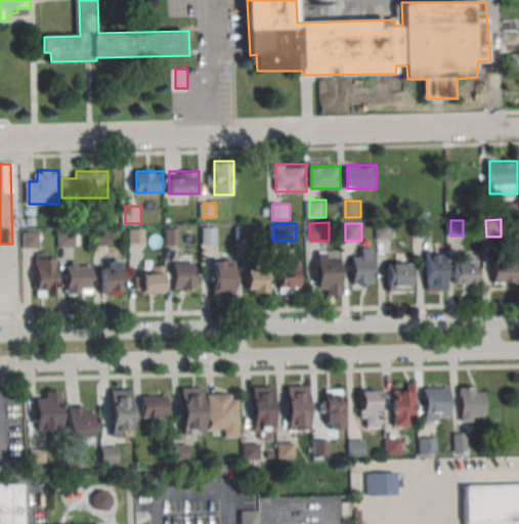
[(379,238),(379,223),(393,223),(393,238),(379,238)]
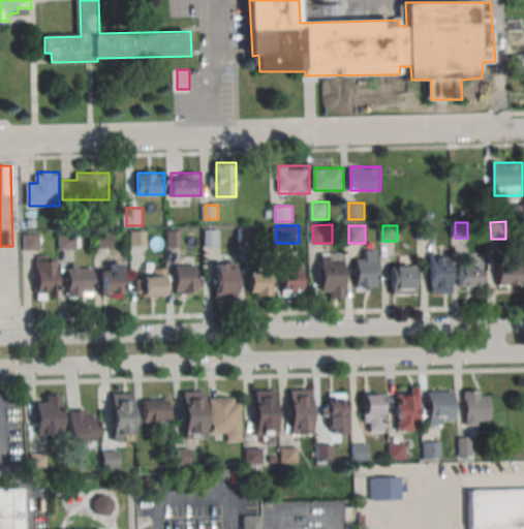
[(255,227),(256,241),(242,242),(241,227),(255,227)]
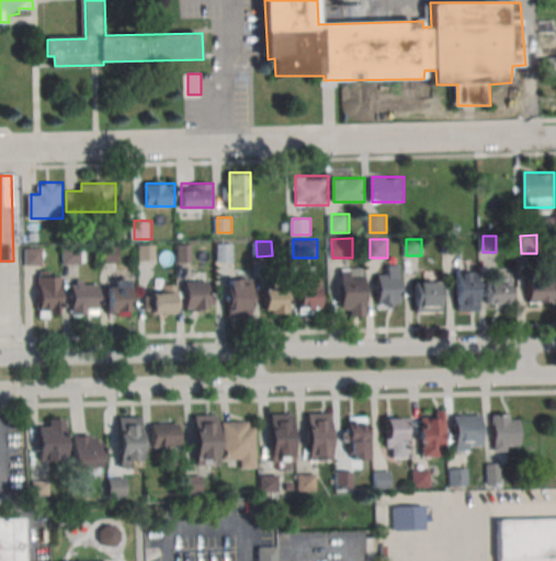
[(236,242),(219,242),(219,262),(236,262),(236,242)]
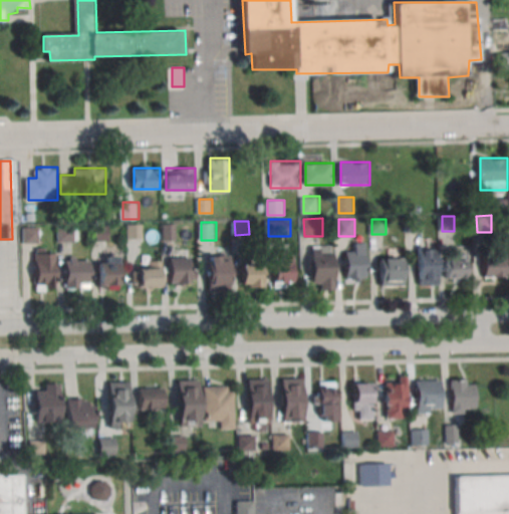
[(145,223),(130,223),(130,239),(145,239),(145,223)]
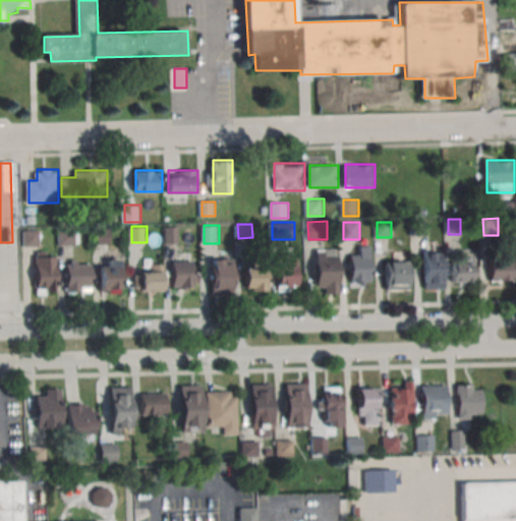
[(167,243),(181,243),(181,226),(167,226),(167,243)]
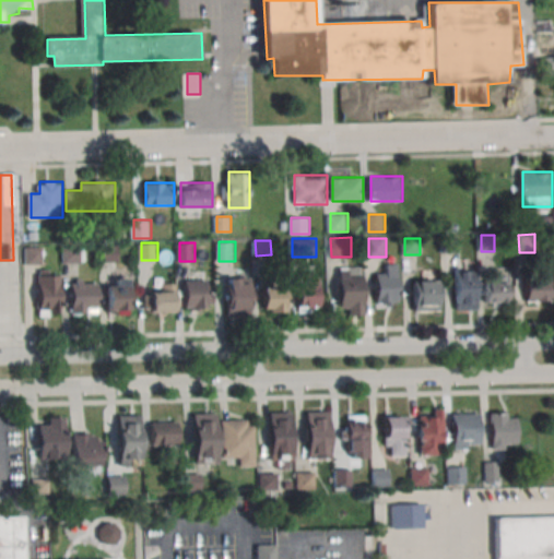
[(84,262),(84,245),(65,245),(65,262),(84,262)]
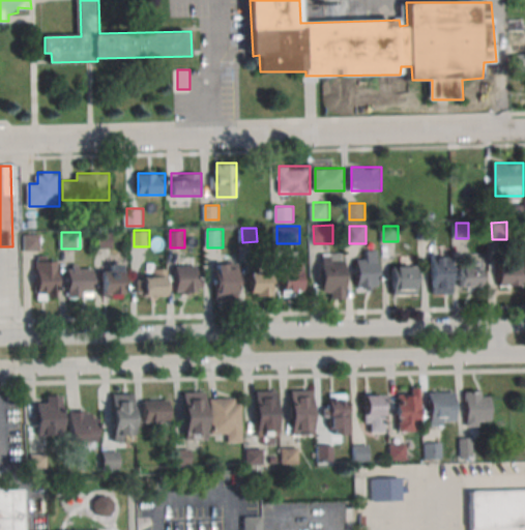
[(26,249),(44,249),(44,233),(26,233),(26,249)]
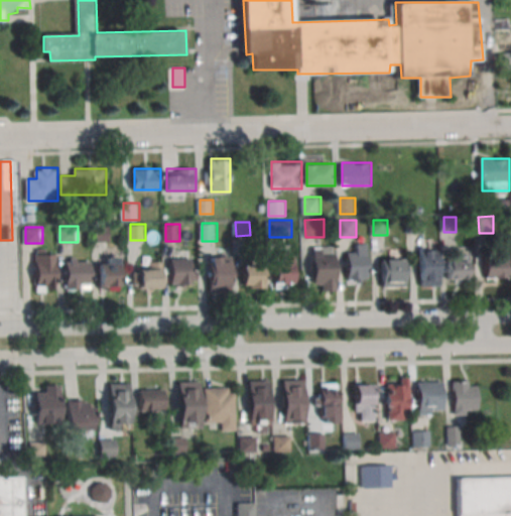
[(96,241),(96,228),(112,228),(111,242),(96,241)]
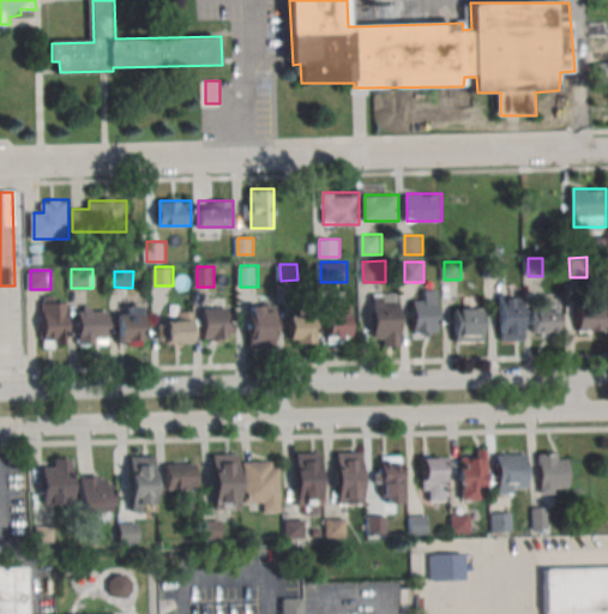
[(415,300),(415,332),(440,332),(440,282),(427,282),(427,300),(415,300)]
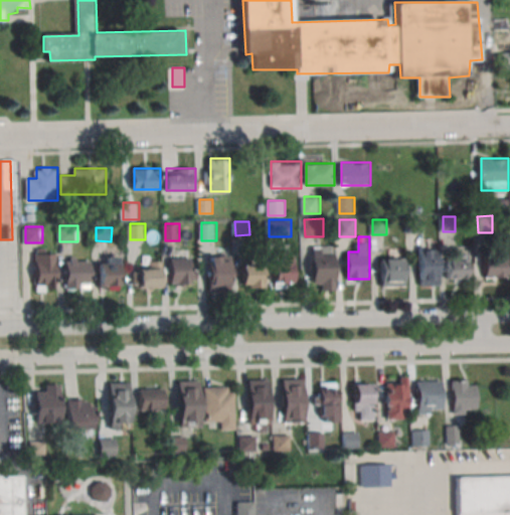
[(337,290),(337,245),(315,245),(315,290),(337,290)]
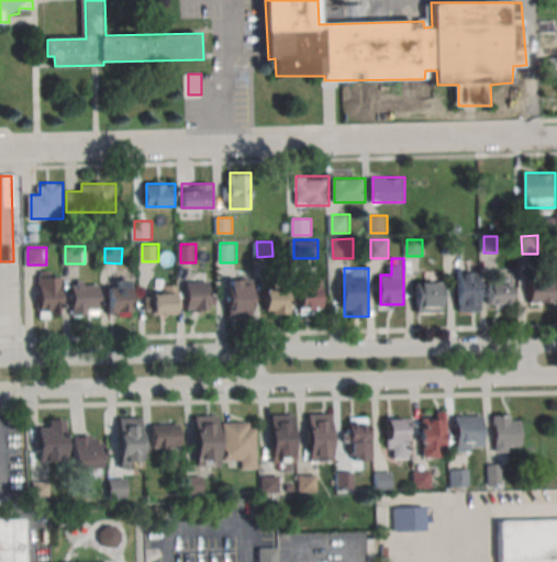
[(481,311),(481,269),(459,269),(459,311),(481,311)]
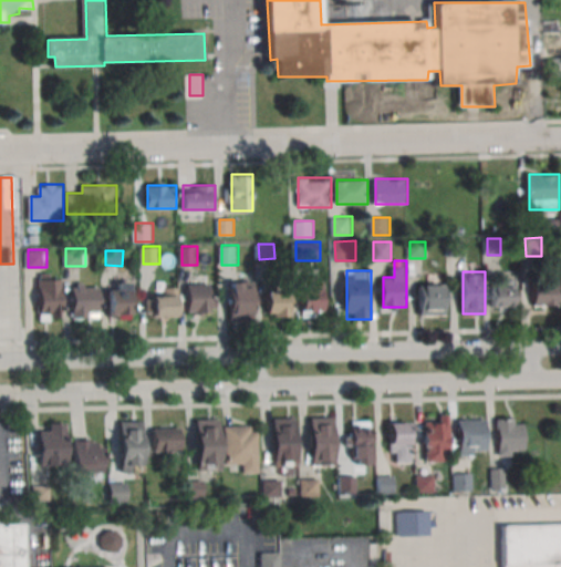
[(40,319),(64,319),(64,274),(40,274),(40,319)]
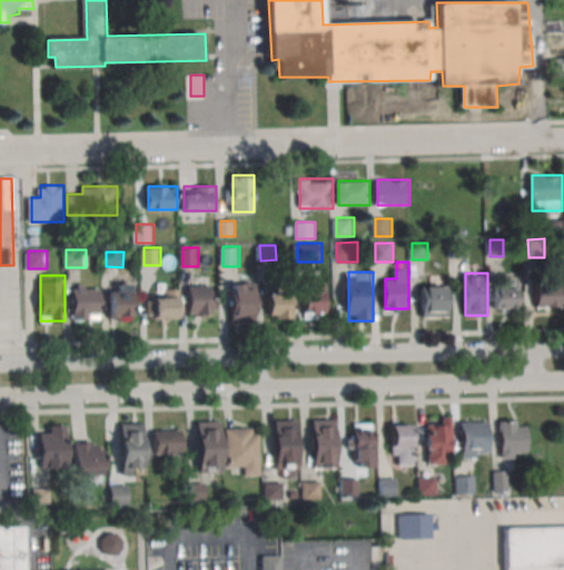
[(306,316),(326,316),(326,277),(306,277),(306,316)]
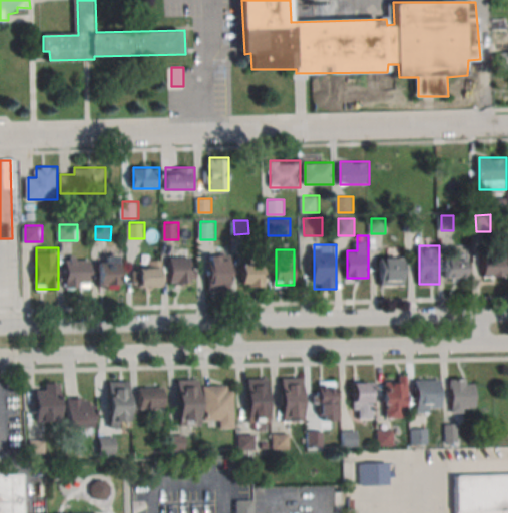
[(470,278),(470,253),(448,253),(448,278),(470,278)]
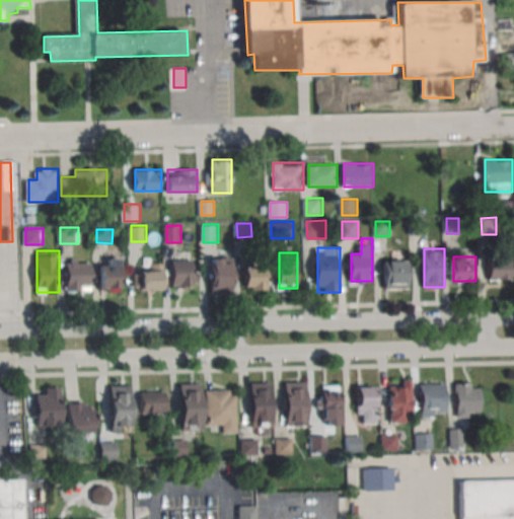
[(212,294),(235,294),(235,257),(212,257),(212,294)]
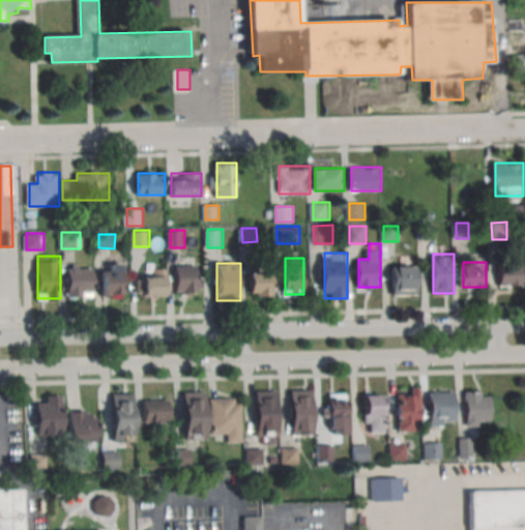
[(524,263),(500,263),(500,286),(524,286),(524,263)]
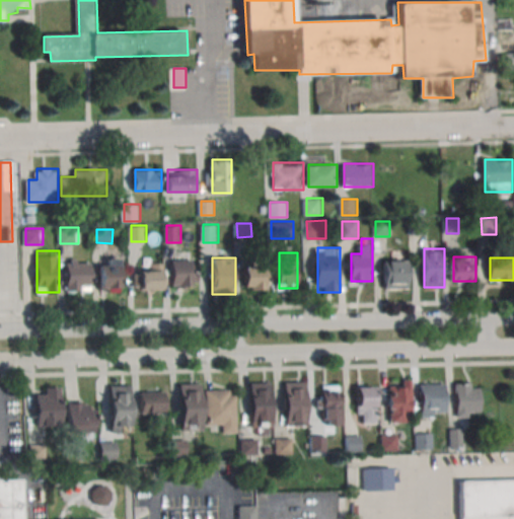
[(123,258),(100,258),(100,291),(123,291),(123,258)]
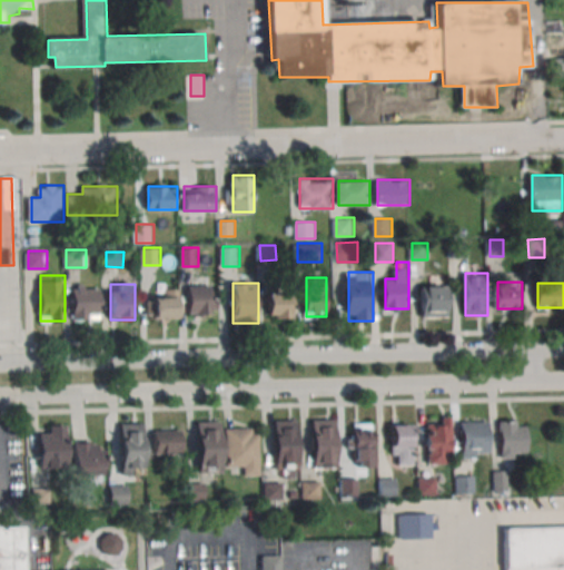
[(73,320),(102,320),(102,285),(73,285),(73,320)]
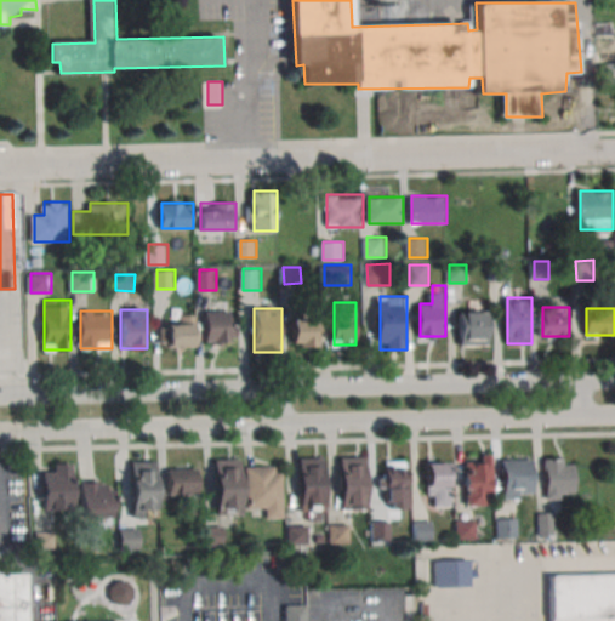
[(239,343),(239,311),(206,311),(206,343),(239,343)]
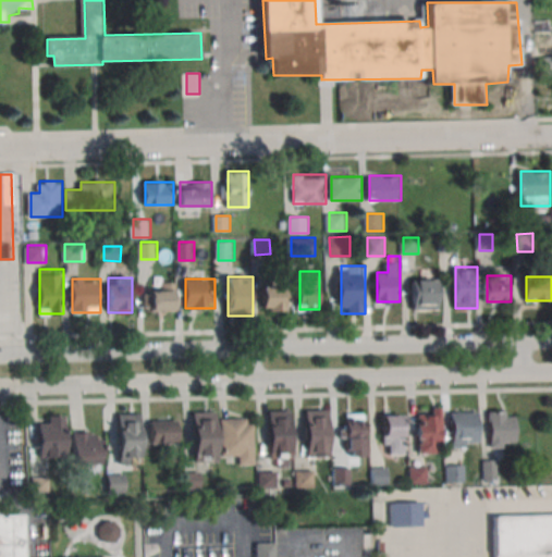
[(440,309),(440,279),(413,279),(413,309),(440,309)]
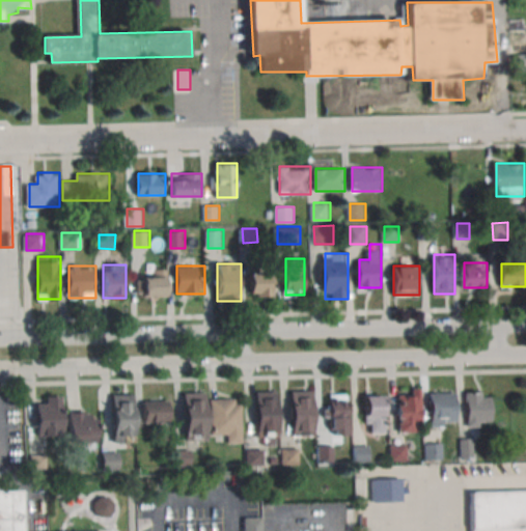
[(168,297),(168,269),(145,269),(145,297),(168,297)]
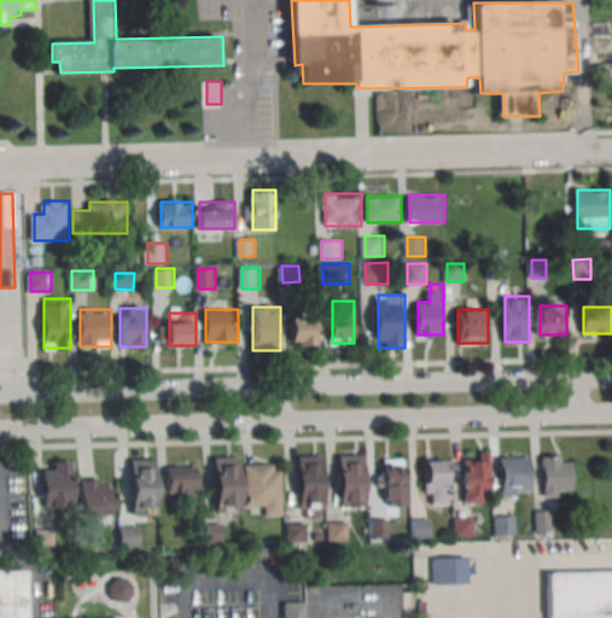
[(292,344),(321,344),(321,316),(292,316),(292,344)]
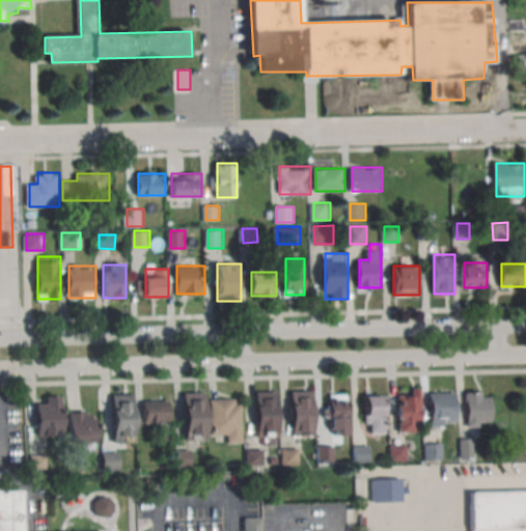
[(422,431),(422,389),(399,389),(399,431),(422,431)]
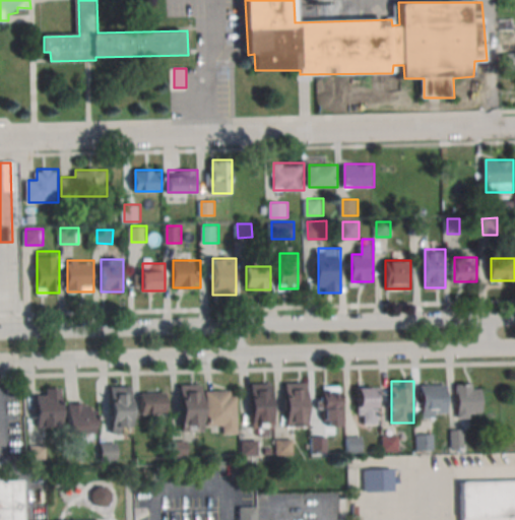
[(287,427),(310,427),(310,382),(287,382),(287,427)]
